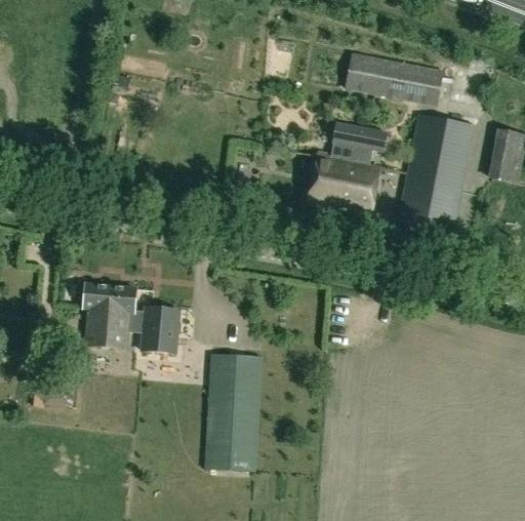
[(436,105),(443,71),(353,52),(346,86),(436,105)]
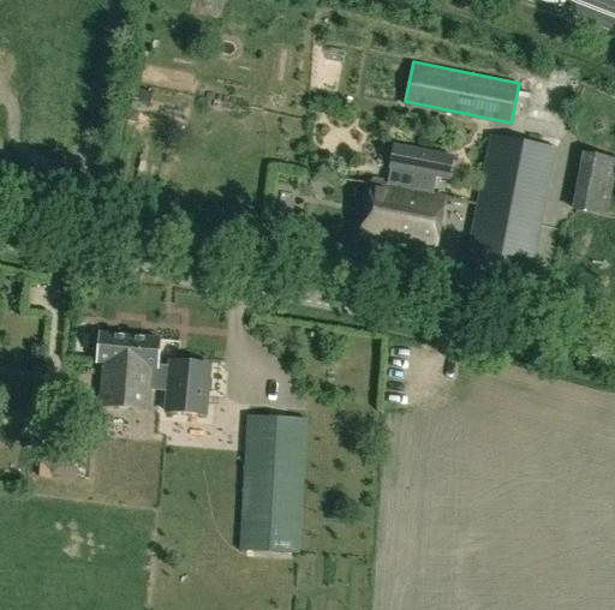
[(556,144),(490,131),(466,256),(532,269),(556,144)]
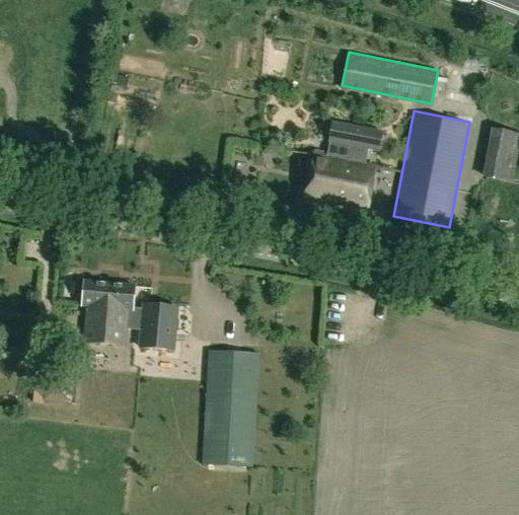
[(329,140),(326,155),(360,161),(360,160),(363,145),(377,148),(380,129),(330,120),(327,139),(329,140)]
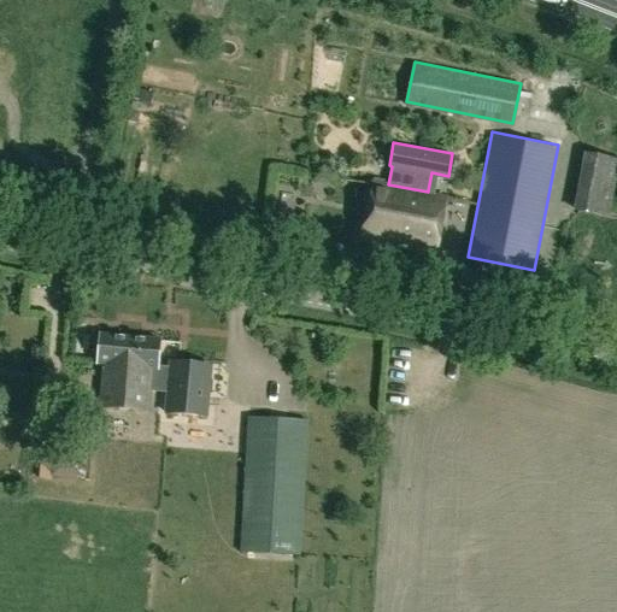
[(616,156),(586,149),(574,207),(609,215),(616,170),(616,156)]
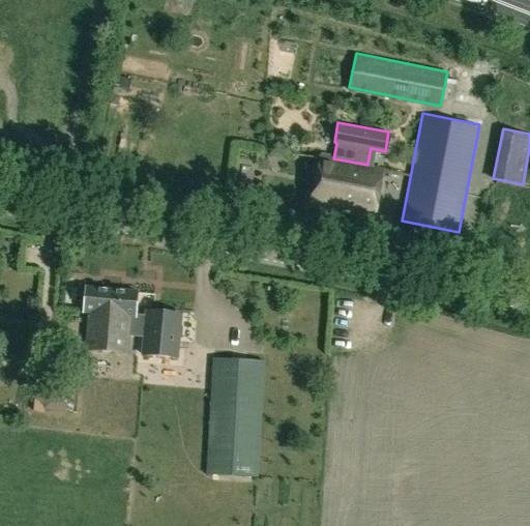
[(333,158),(319,156),(312,203),(375,213),(383,167),(367,164),(367,165),(333,158)]
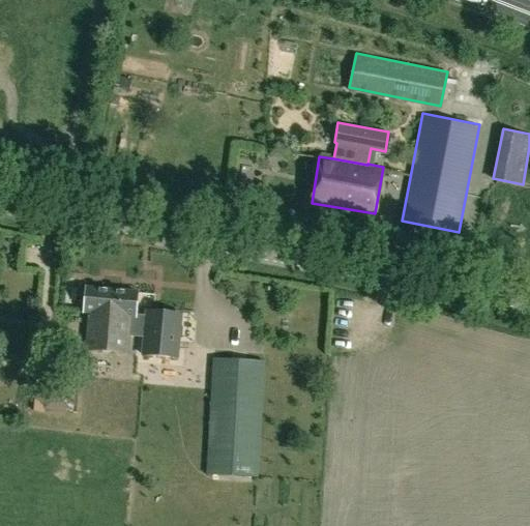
[(146,325),(145,327),(143,352),(176,355),(180,312),(147,310),(146,314),(136,313),(138,290),(87,285),(84,310),(90,311),(92,311),(92,305),(104,307),(101,323),(115,324),(115,328),(126,330),(126,325),(129,326),(130,323),(146,325)]
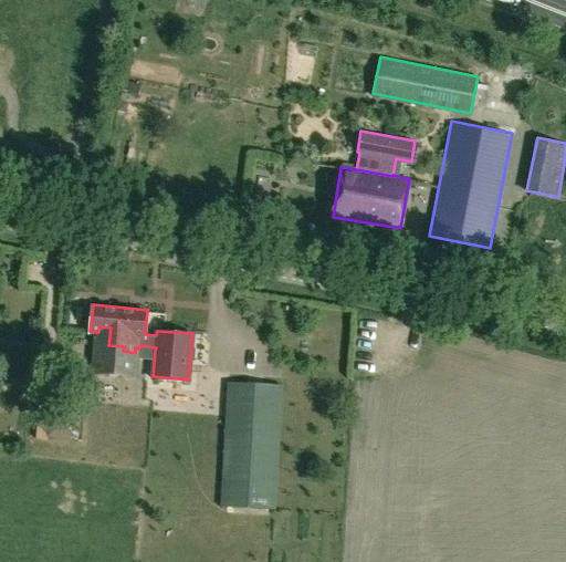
[(136,375),(138,349),(135,347),(135,353),(123,351),(123,346),(108,345),(111,328),(98,326),(98,332),(96,332),(93,371),(136,375)]
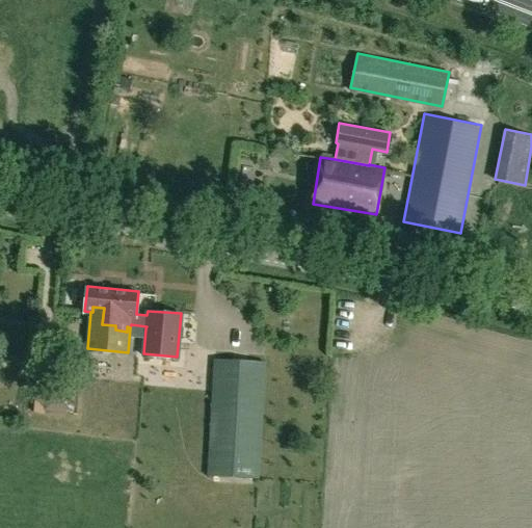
[(266,361),(214,358),(207,474),(259,477),(266,361)]
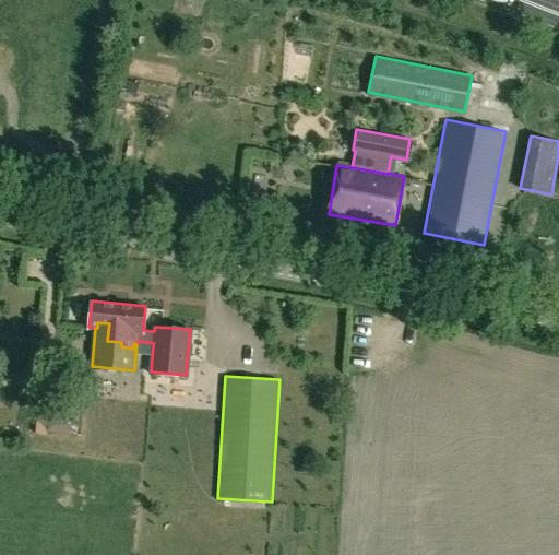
[(50,399),(47,428),(76,432),(80,402),(50,399)]
